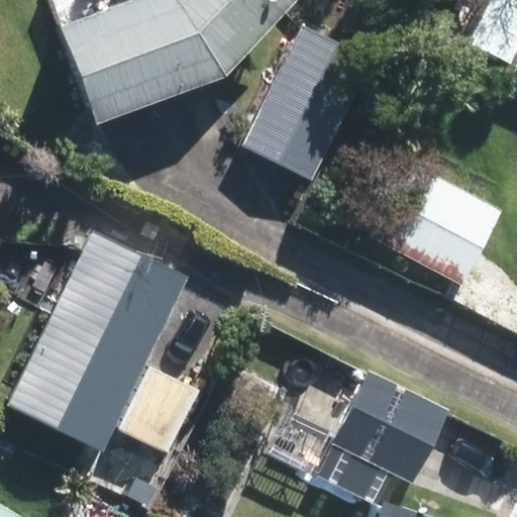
[(94,97),(212,56),(263,0),(99,0),(64,12),(94,97)]
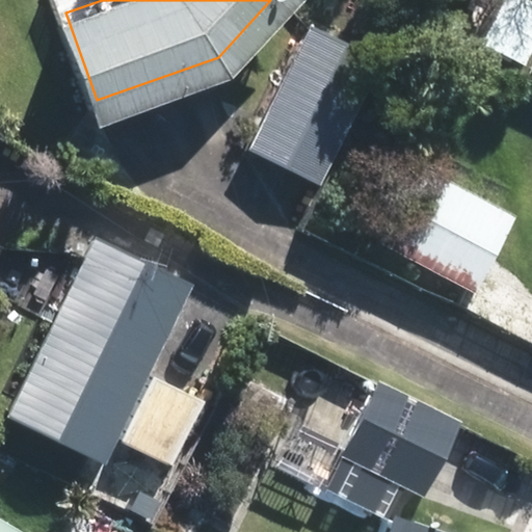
[(311,30),(254,138),(313,168),(370,60),(311,30)]
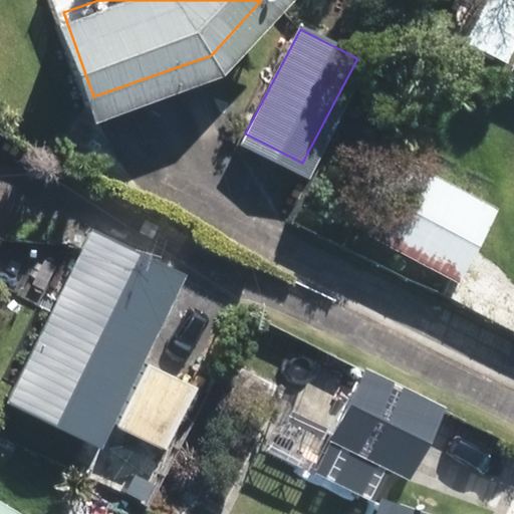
[(460,262),(491,204),(409,161),(378,220),(460,262)]
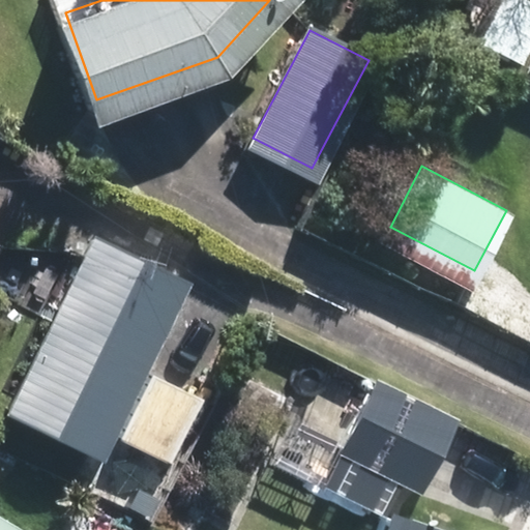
[(178,278),(94,237),(16,399),(98,439),(178,278)]
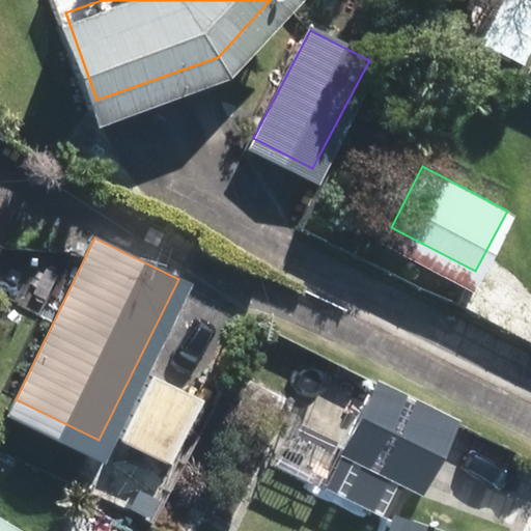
[(451,418),(374,380),(345,438),(423,476),(451,418)]
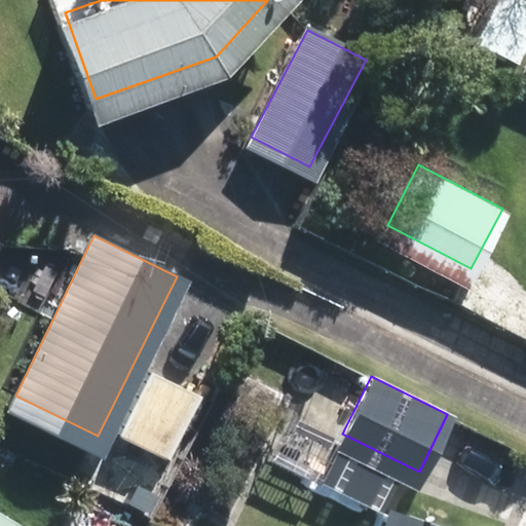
[(442,525),(414,516),(410,525),(442,525)]
